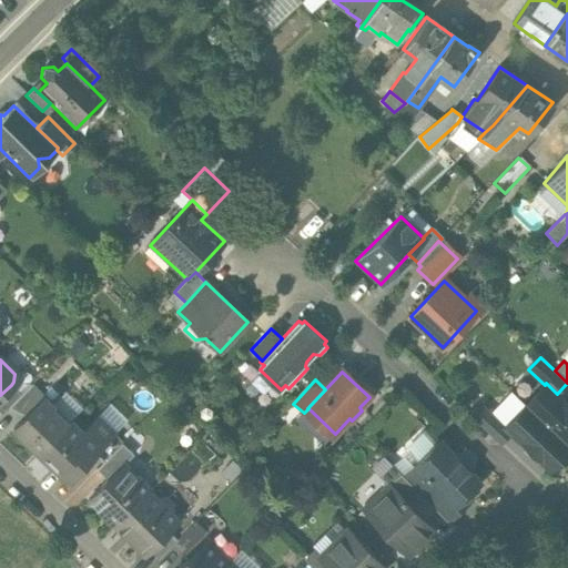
[(20,412),(40,392),(31,382),(20,393),(11,403),(20,412)]
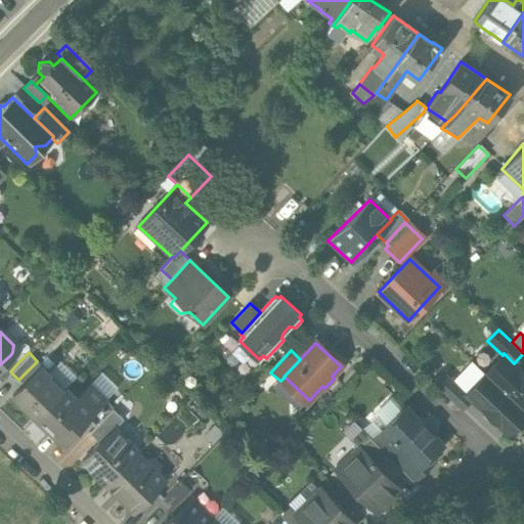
[(503,355),(485,374),(523,409),(523,372),(514,363),(504,353),(503,355)]
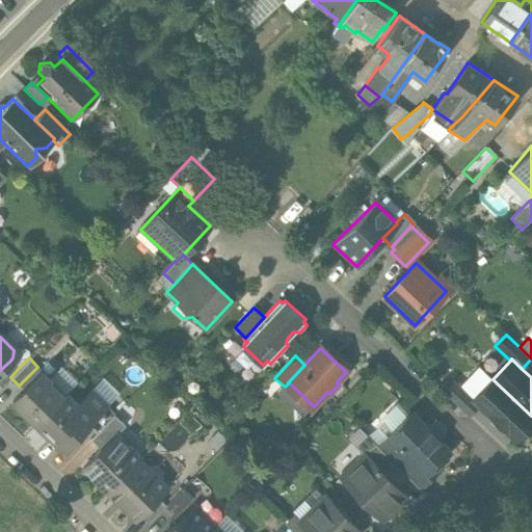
[(10,377),(19,368),(10,361),(0,370),(0,387),(0,388),(10,377)]
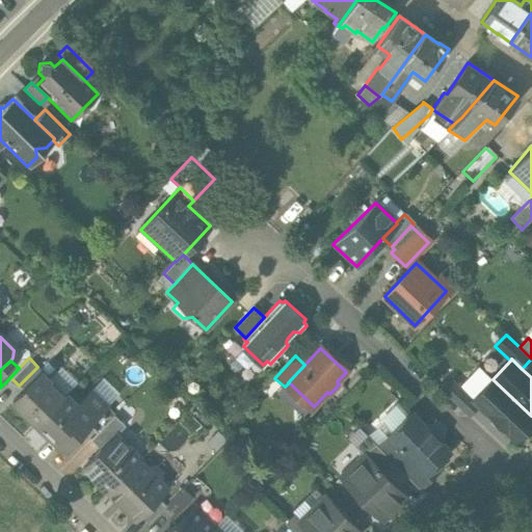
[(115,366),(98,384),(114,400),(132,381),(115,366)]
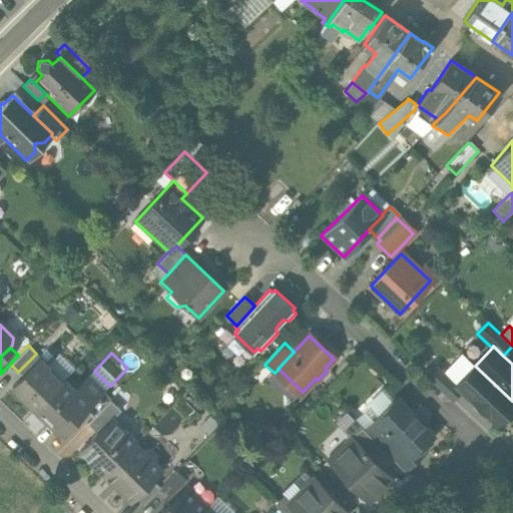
[(33,408),(59,382),(44,367),(47,364),(36,354),(18,372),(21,375),(11,386),(33,408)]
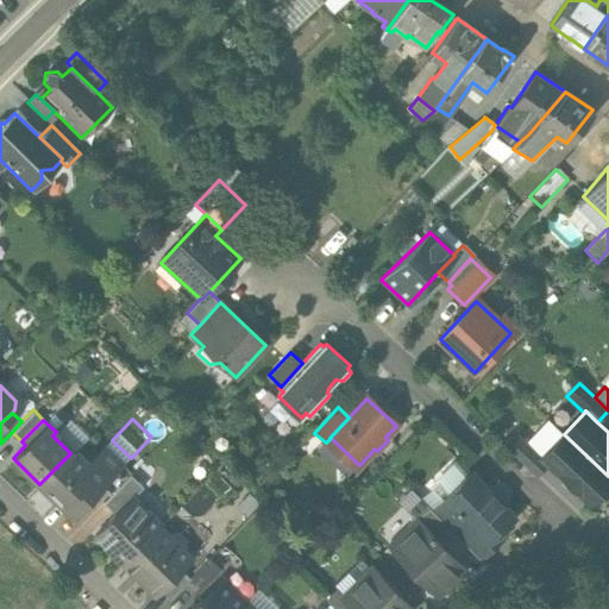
[(547,465),(540,458),(541,457),(516,434),(504,446),(537,476),(547,465)]
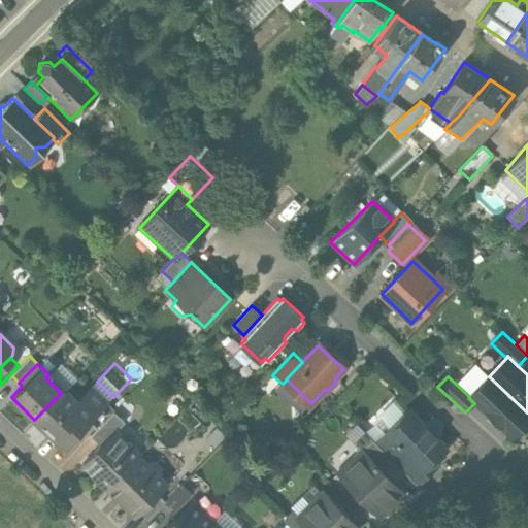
[(468,397),(474,403),(510,436),(527,418),(527,413),(489,376),(469,396),(468,397)]
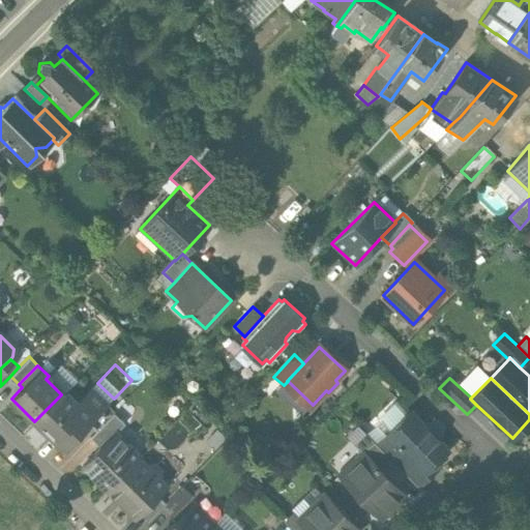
[(337,383),(328,392),(336,400),(346,389),(337,383)]
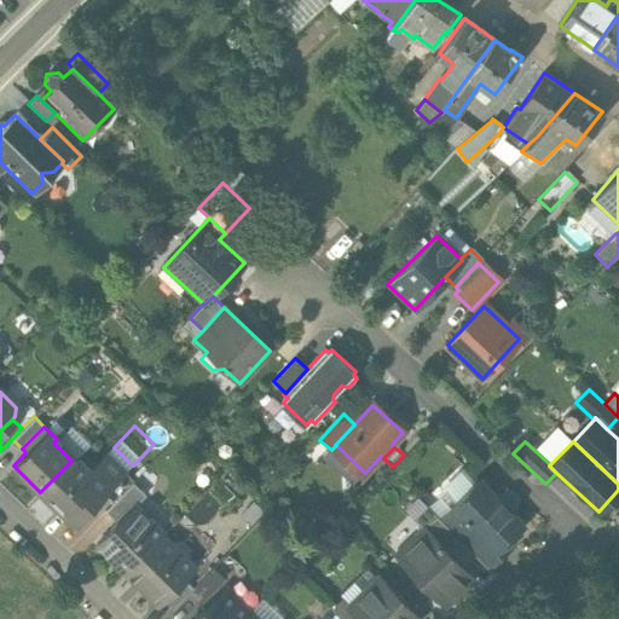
[(102,492),(121,473),(103,456),(88,470),(74,457),(71,461),(40,492),(71,522),(102,492)]
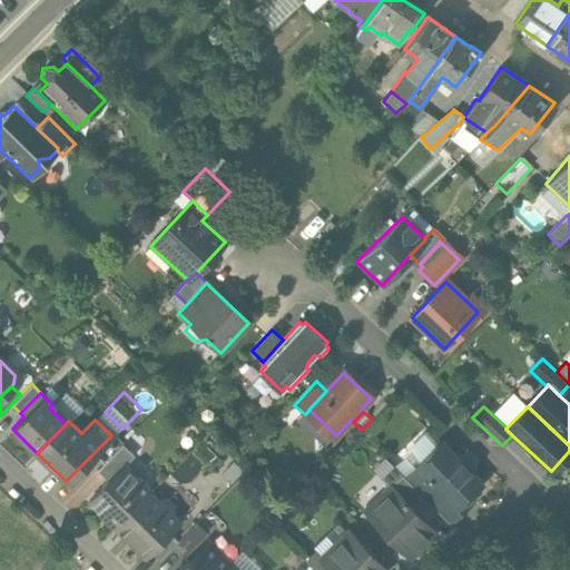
[(102,462),(120,444),(111,435),(94,453),(102,462)]
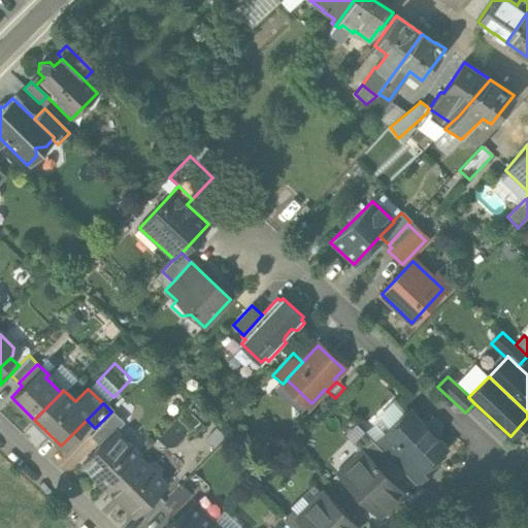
[(98,444),(113,429),(122,421),(111,411),(95,428),(89,435),(98,444)]
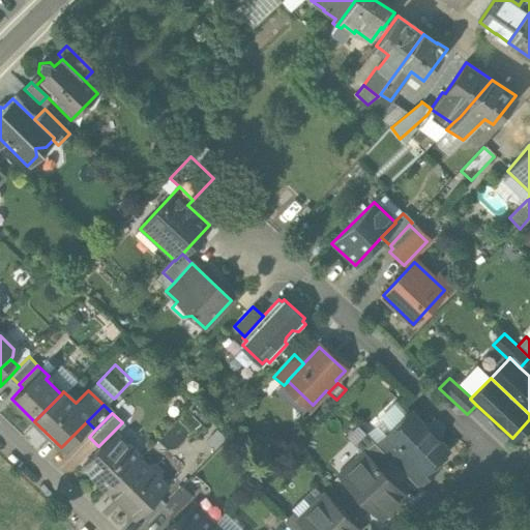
[(392,442),(417,468),(429,469),(432,472),(440,465),(436,461),(447,450),(437,440),(439,439),(439,435),(432,428),(428,428),(427,429),(411,413),(386,436),(392,442)]
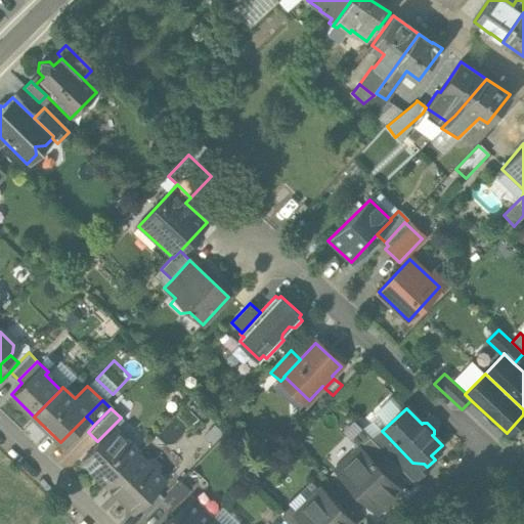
[(105,484),(137,451),(138,450),(113,426),(97,441),(80,460),(105,484)]
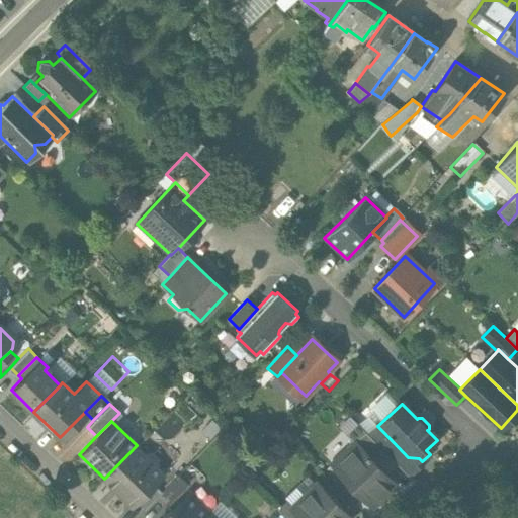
[(354,442),(372,461),(383,451),(374,441),(358,425),(346,436),(353,443),(354,442)]
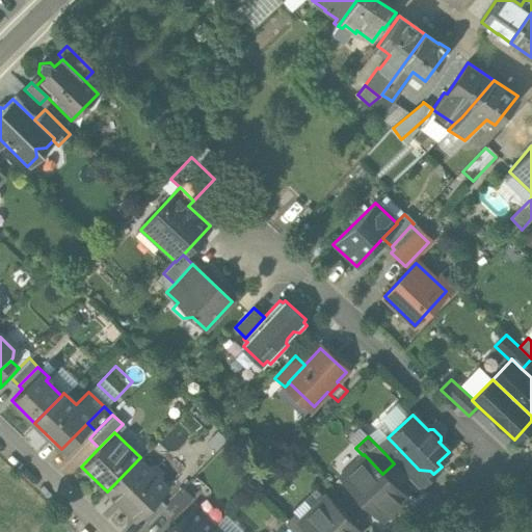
[(384,453),(394,463),(409,479),(419,470),(394,444),(384,453)]
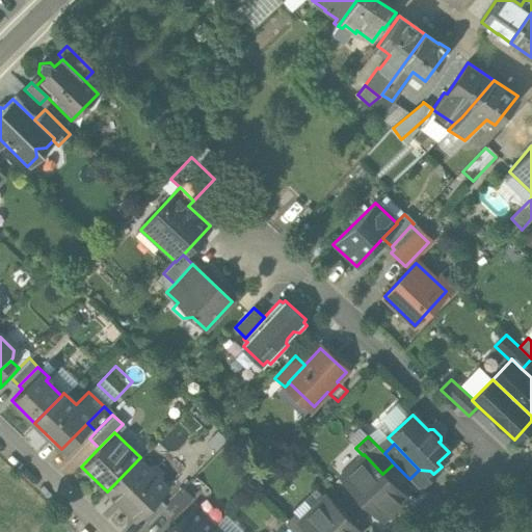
[(340,477),(380,519),(387,519),(392,513),(393,507),(404,496),(382,474),(364,454),(363,455),(340,477)]
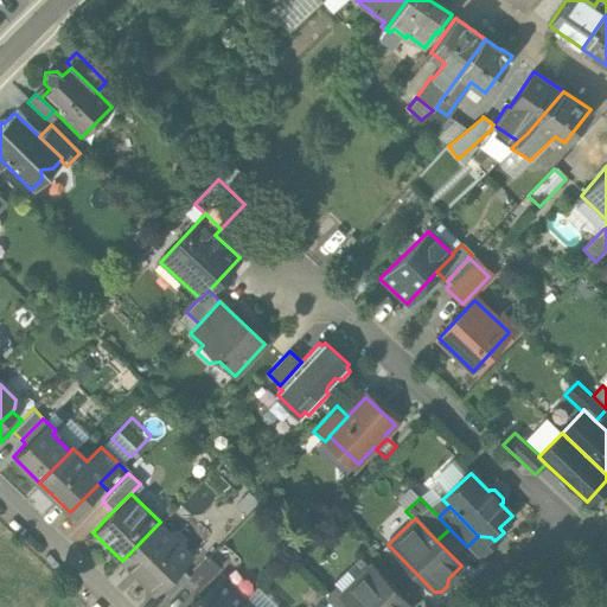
[(154,592),(159,587),(178,567),(190,554),(183,547),(184,544),(184,538),(176,530),(168,530),(167,532),(159,523),(122,561),(154,592)]
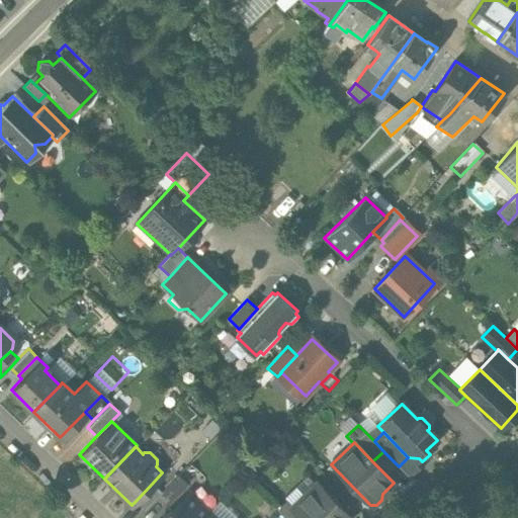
[(161,492),(157,496),(166,505),(187,483),(178,473),(161,492)]
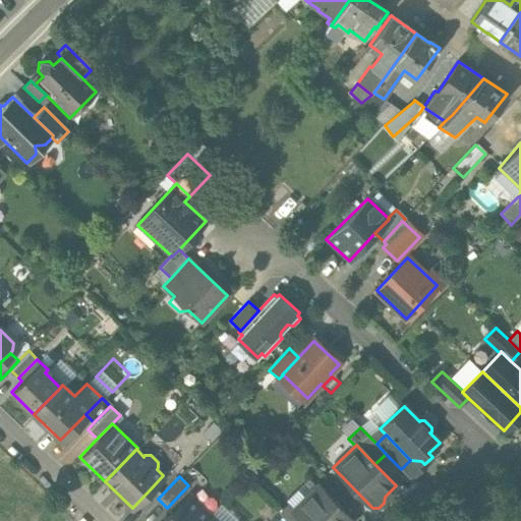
[(158,499),(162,495),(153,486),(136,504),(145,512),(158,499)]
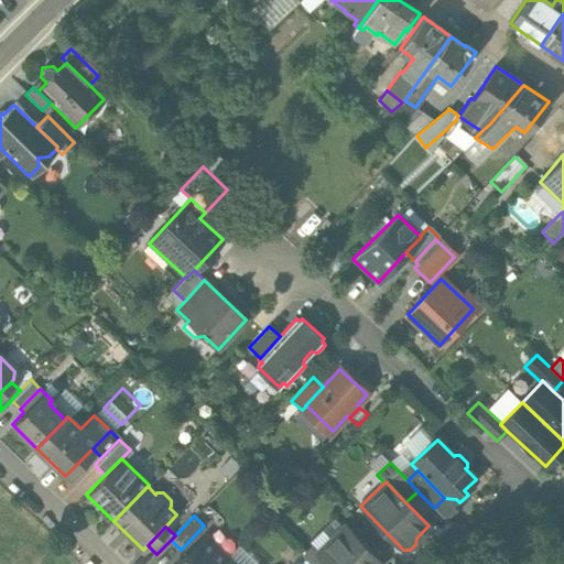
[(318,552),(317,553),(327,563),(379,563),(344,528),(318,552)]
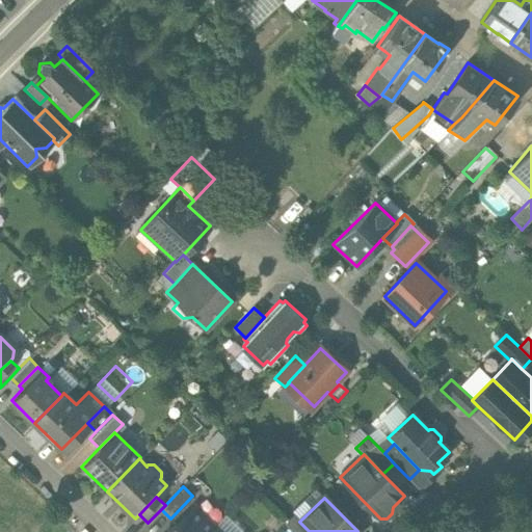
[(166,531),(208,531),(214,526),(193,505),(166,531)]
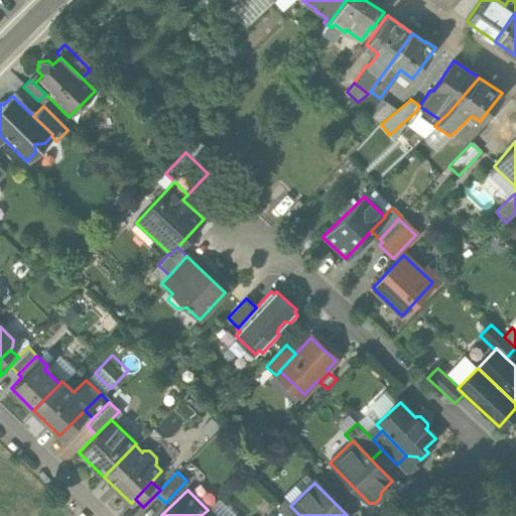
[(299,515),(290,506),(291,505),(287,501),(277,510),(283,515),(299,515)]
